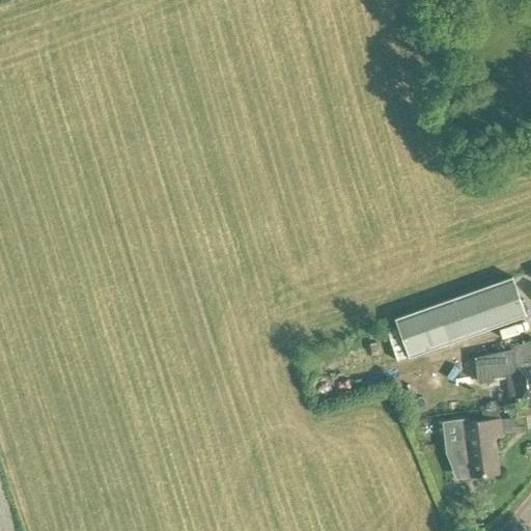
[(530,35),(521,39),(530,74),(530,35)]
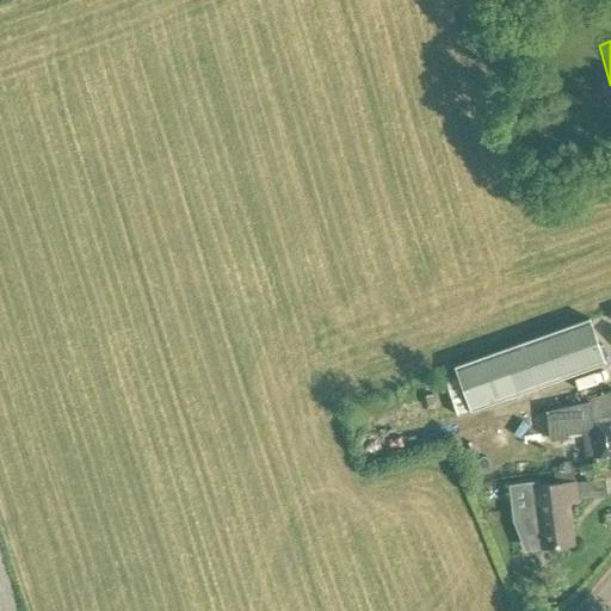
[(458,378),(470,411),(605,363),(590,319),(455,366),(458,378)]
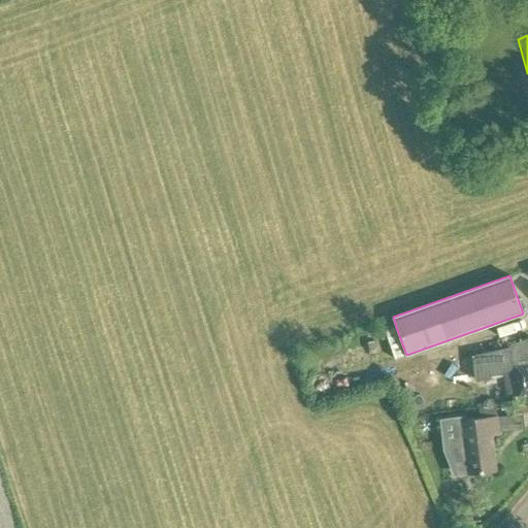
[(510,347),(473,355),(475,380),(491,377),(491,374),(503,373),(505,393),(516,392),(516,395),(527,393),(527,337),(509,344),(510,347)]
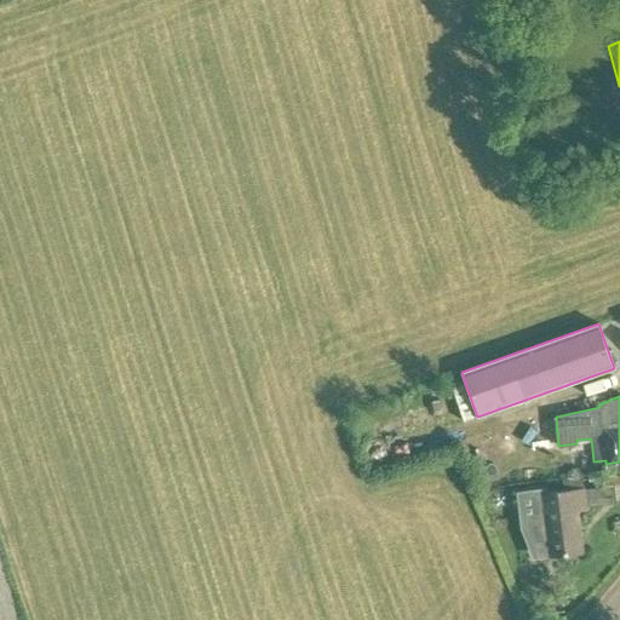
[(541,494),(545,522),(517,526),(530,558),(581,552),(577,510),(585,509),(583,489),(541,494)]
